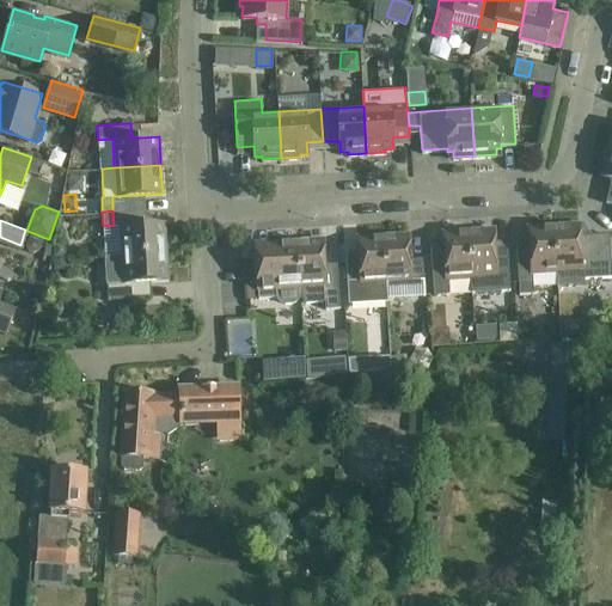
[(122,253),(166,250),(164,221),(120,225),(122,253)]
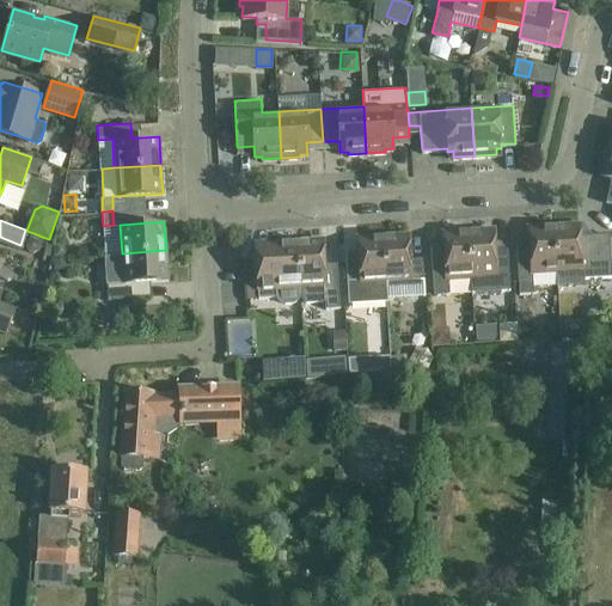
[(579,221),(554,222),(556,271),(557,283),(583,281),(583,277),(595,276),(611,275),(609,233),(580,234),(579,221)]
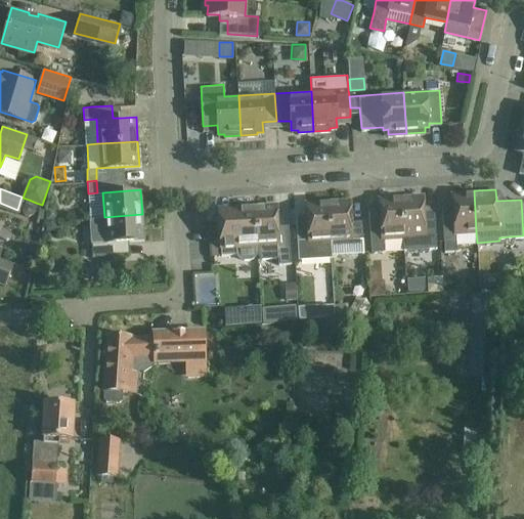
[(456,244),(477,242),(474,190),(452,192),(453,204),(442,205),(444,250),(456,250),(456,244)]
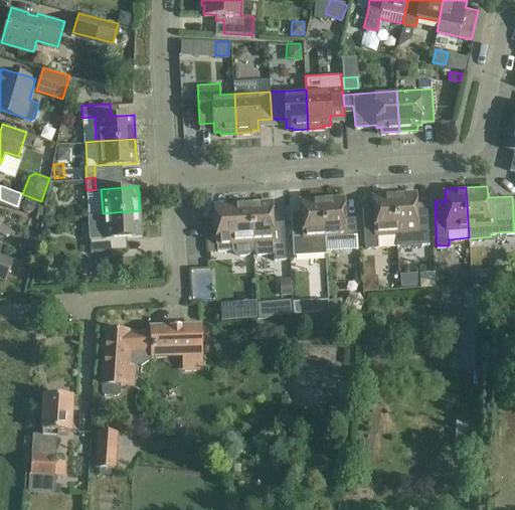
[(410,237),(417,243),(430,242),(427,211),(426,201),(415,202),(415,190),(394,192),(396,231),(410,231),(410,237)]
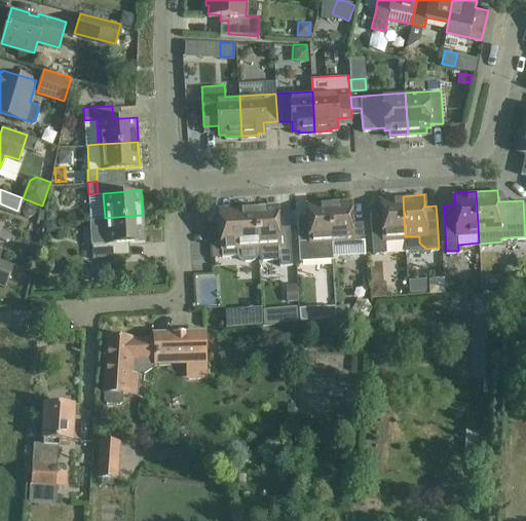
[(384,238),(405,236),(403,196),(381,197),(381,209),(370,210),(373,252),(385,251),(384,238)]
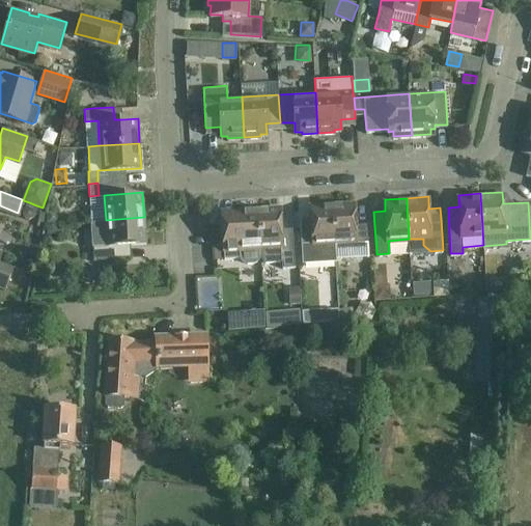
[(33,216),(36,205),(29,202),(26,201),(23,212),(25,216),(29,218),(33,216)]
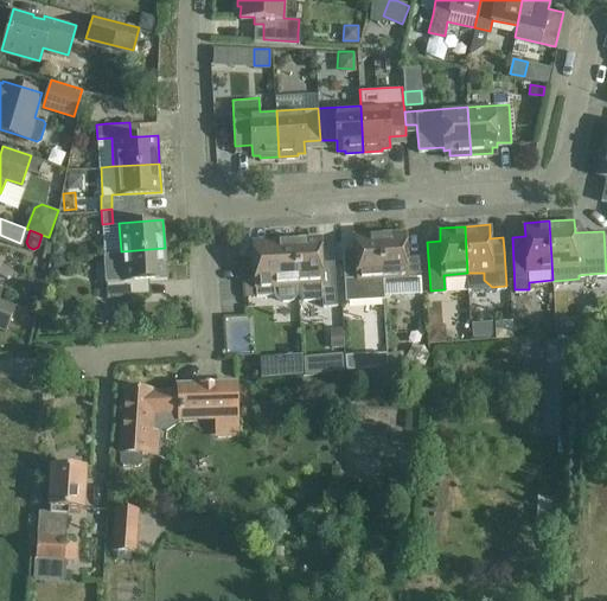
[(421,292),(421,285),(419,254),(406,255),(404,230),(379,231),(383,293),(384,293),(421,292)]
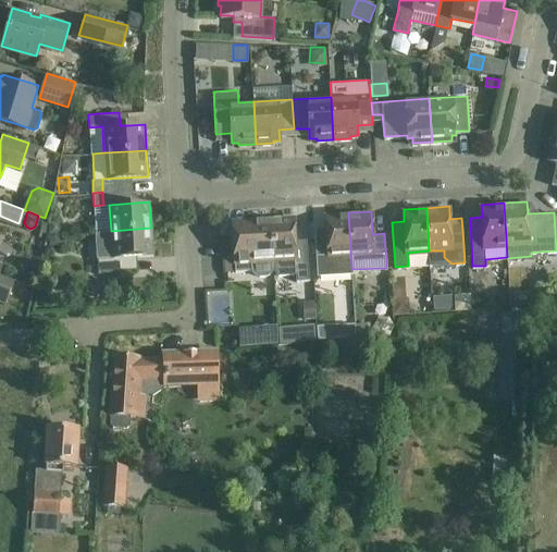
[(351,269),(348,212),(325,215),(326,227),(314,228),(316,237),(317,265),(318,274),(353,272),(353,269),(351,269)]
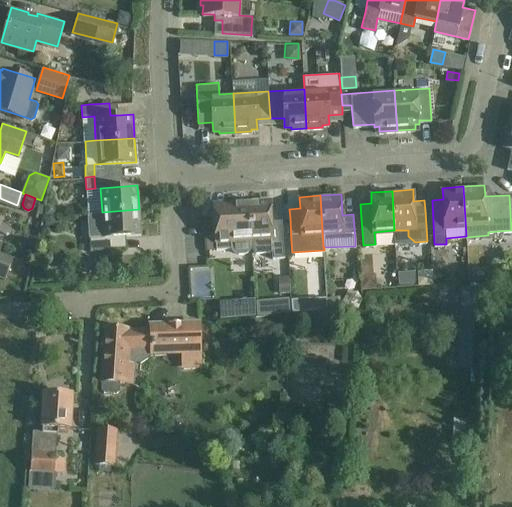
[(249,199),(252,244),(256,250),(272,250),(272,256),(284,255),(282,218),(271,219),(270,198),(249,199)]
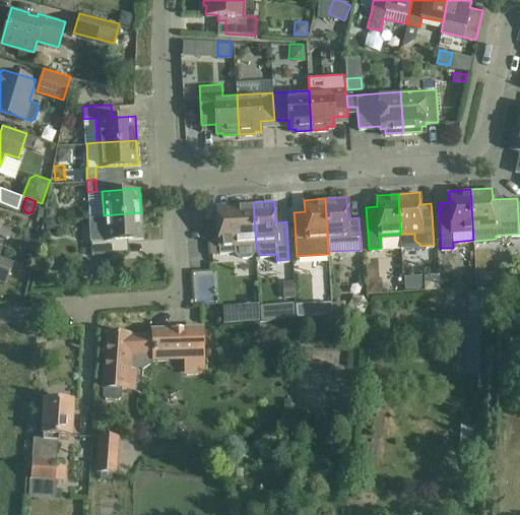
[(253,202),(216,205),(219,252),(237,251),(239,254),(242,255),(249,254),(253,252),(256,248),(253,202)]
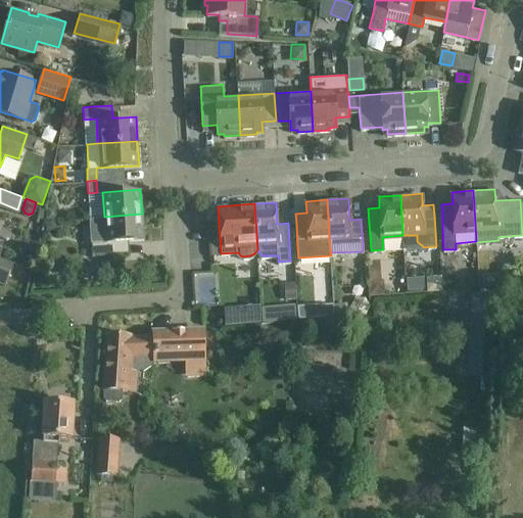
[(45,218),(56,219),(57,212),(53,207),(46,206),(45,218)]
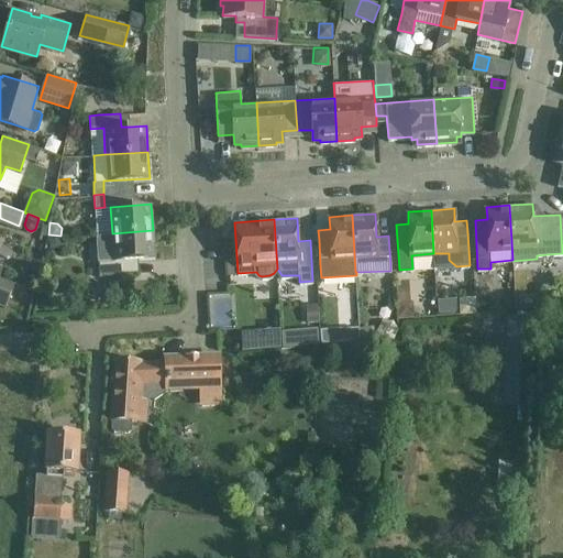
[(129,259),(139,258),(155,256),(153,230),(112,233),(96,234),(97,260),(98,260),(99,274),(130,272),(129,259)]
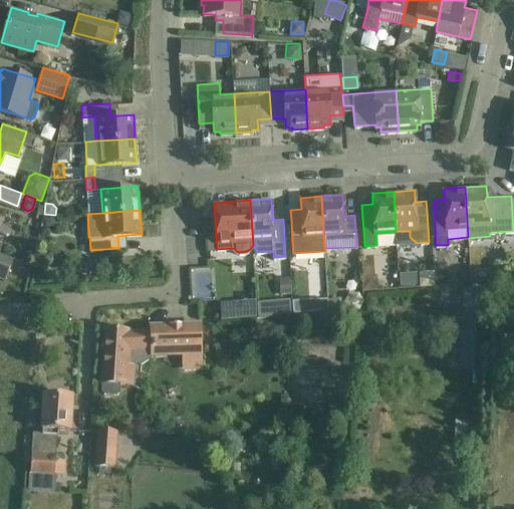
[(45,225),(57,225),(57,215),(45,216),(45,225)]
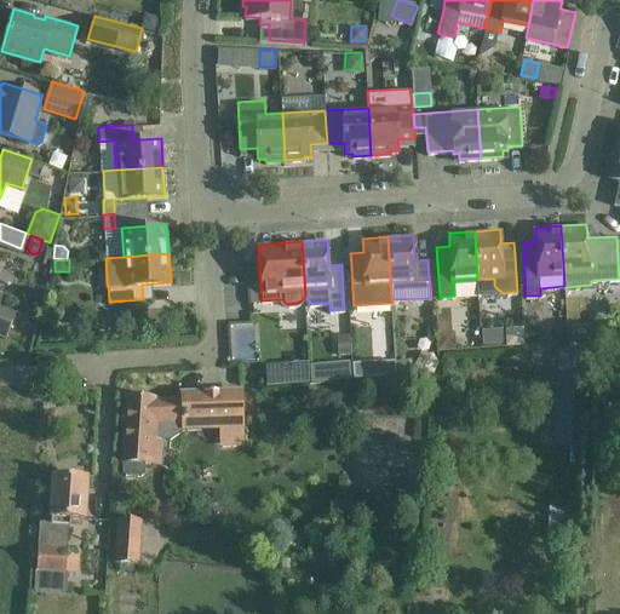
[(0,332),(6,336),(16,309),(0,304),(0,332)]
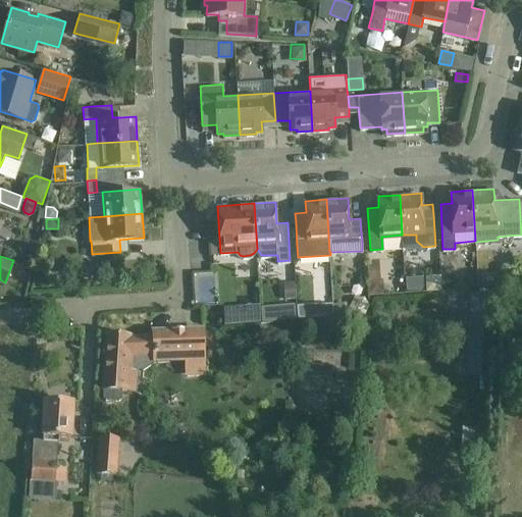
[(377,259),(367,260),(368,278),(378,277),(377,259)]
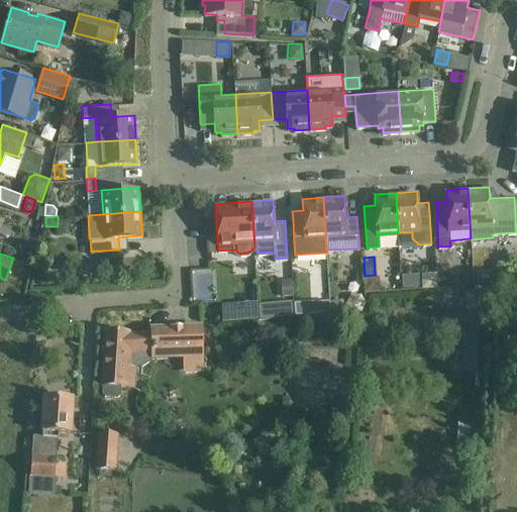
[(211,265),(190,264),(189,293),(210,294),(211,265)]
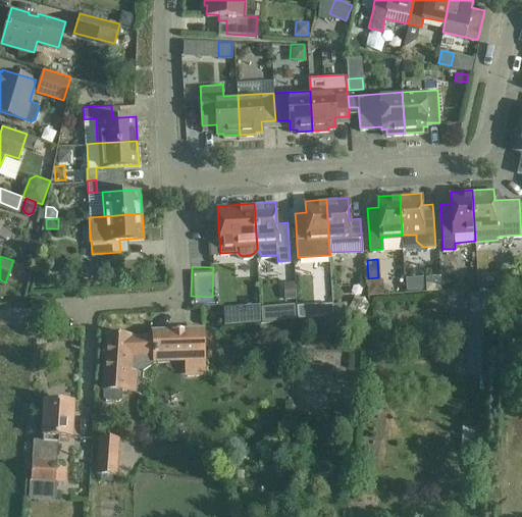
[(407,289),(418,288),(418,279),(413,275),(406,275),(407,289)]
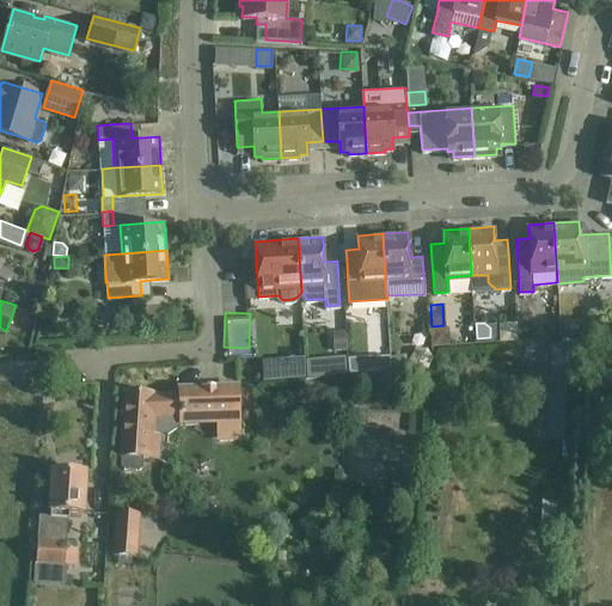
[(346,326),(334,328),(334,349),(347,348),(346,326)]
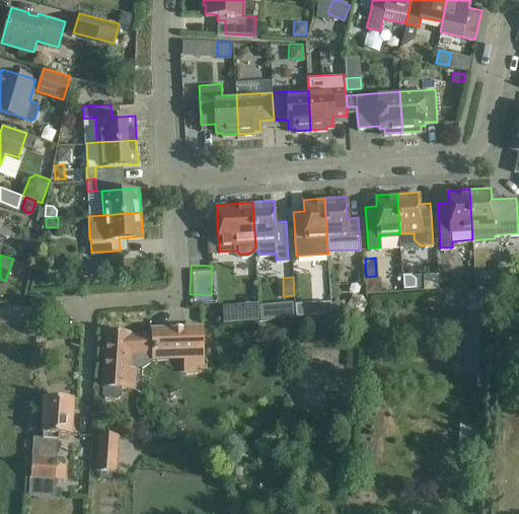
[(468,289),(466,329),(480,331),(483,290),(468,289)]
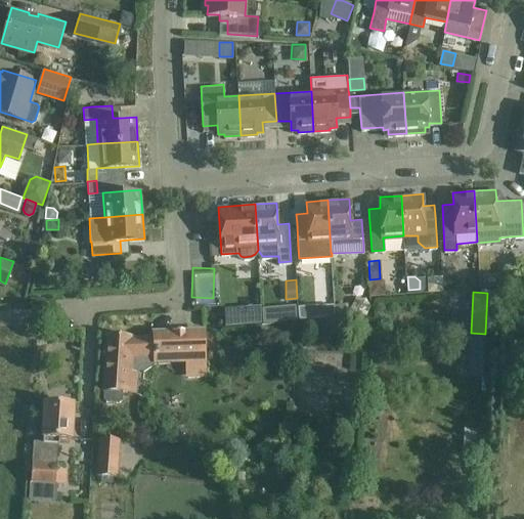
[(347,302),(335,303),(335,315),(348,314),(347,302)]
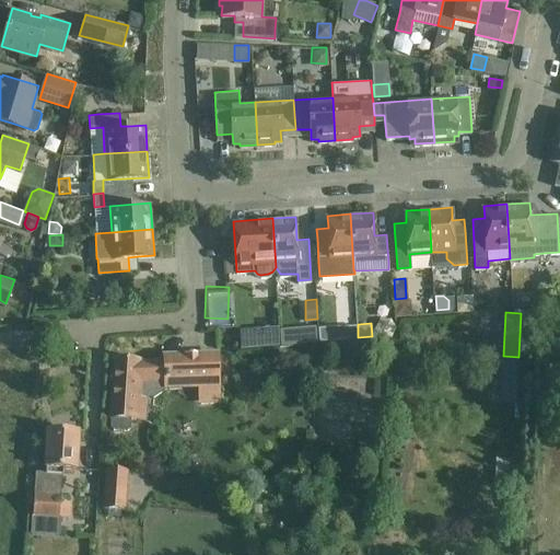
[(279,328),(281,344),(317,340),(316,325),(279,328)]
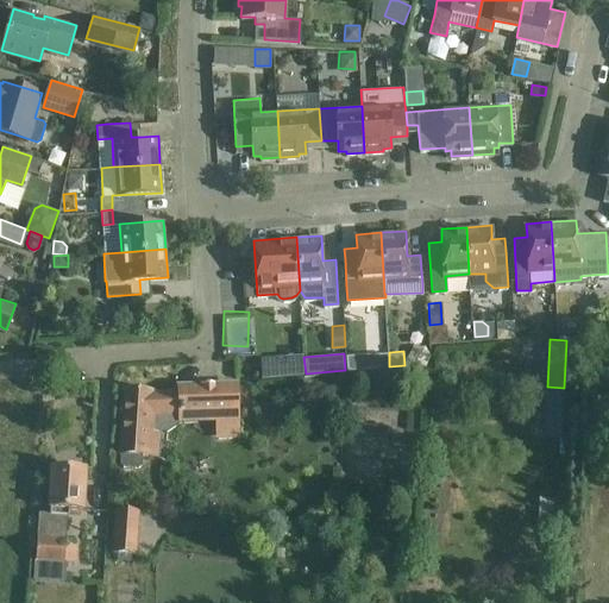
[(346,353),(346,370),(364,368),(363,353),(346,353)]
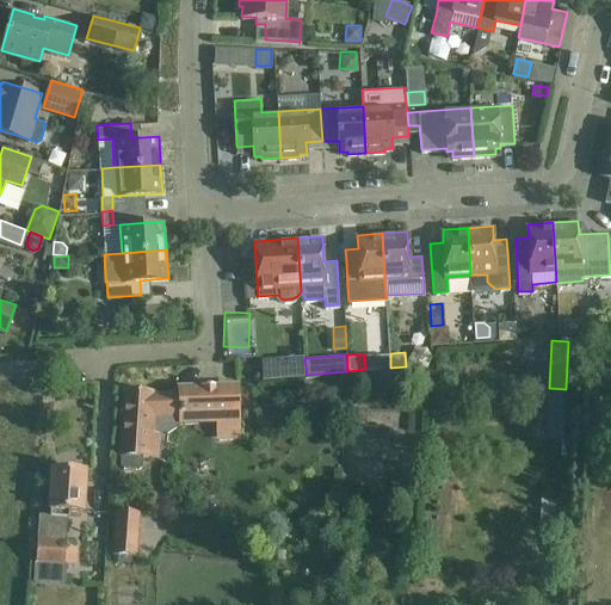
[(303,357),(261,360),(263,378),(304,375),(303,357)]
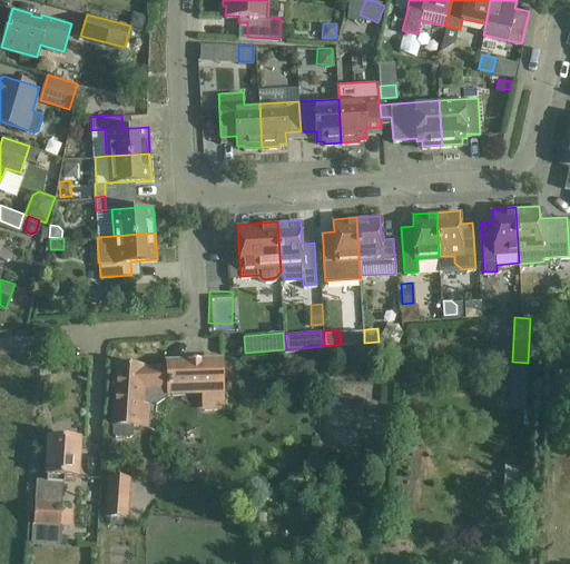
[(569,334),(560,334),(559,348),(569,348),(569,334)]
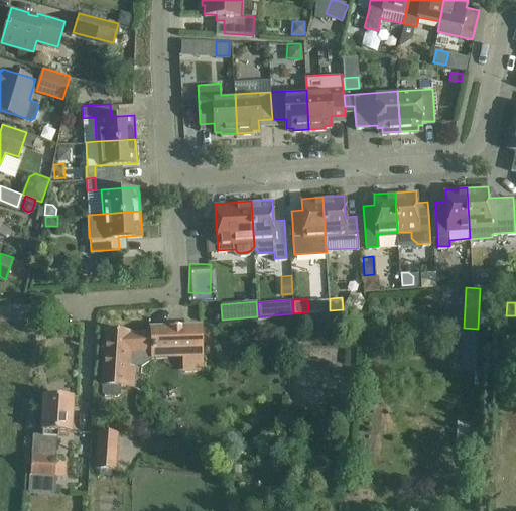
[(202,369),(201,355),(200,324),(151,326),(152,331),(129,331),(129,330),(106,329),(102,382),(102,391),(104,394),(117,395),(120,392),(120,383),(134,384),(135,364),(126,363),(126,359),(130,359),(131,350),(153,349),(153,355),(182,355),(182,370),(202,369)]
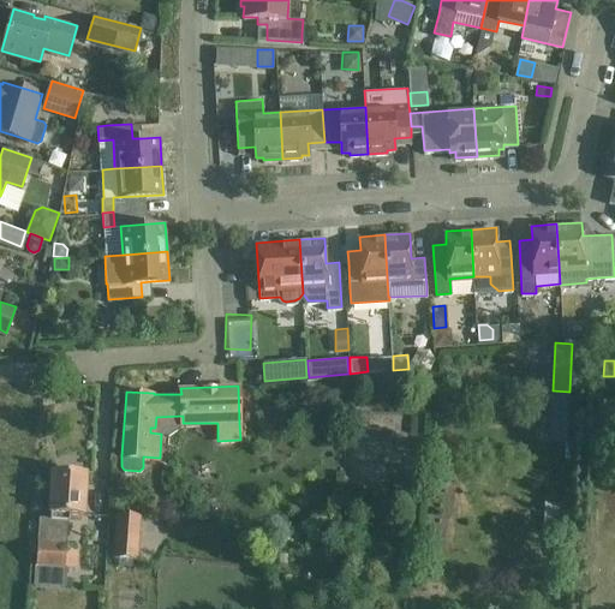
[(366,427),(366,442),(390,442),(392,428),(366,427)]
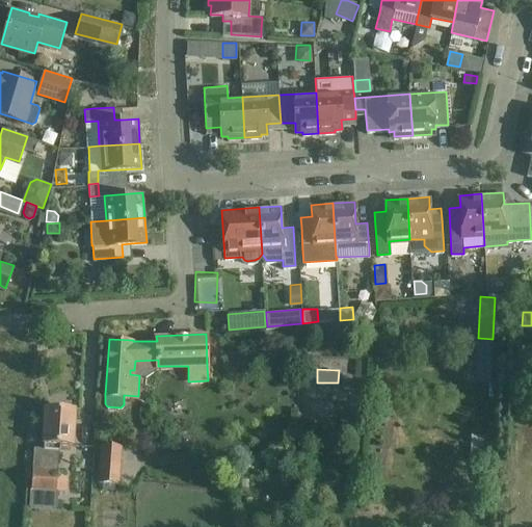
[(34,446),(31,488),(56,489),(64,490),(65,471),(57,470),(58,449),(60,449),(60,443),(63,443),(73,444),(74,429),(75,409),(46,407),(44,427),(44,440),(43,442),(44,442),(44,447),(34,446)]
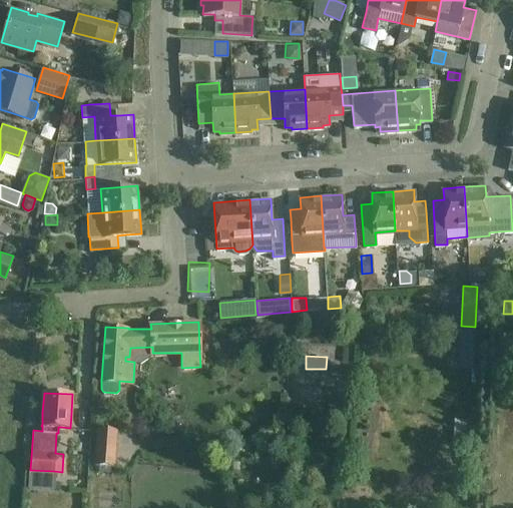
[(96,427),(94,464),(115,466),(117,428),(96,427)]
